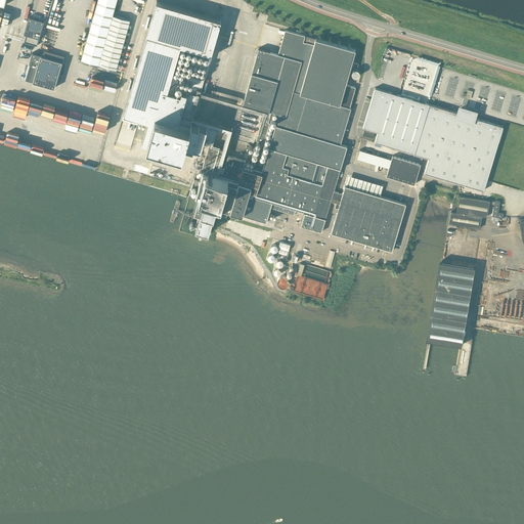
[(113,15),(117,0),(97,0),(81,59),(116,69),(130,19),(113,15)]
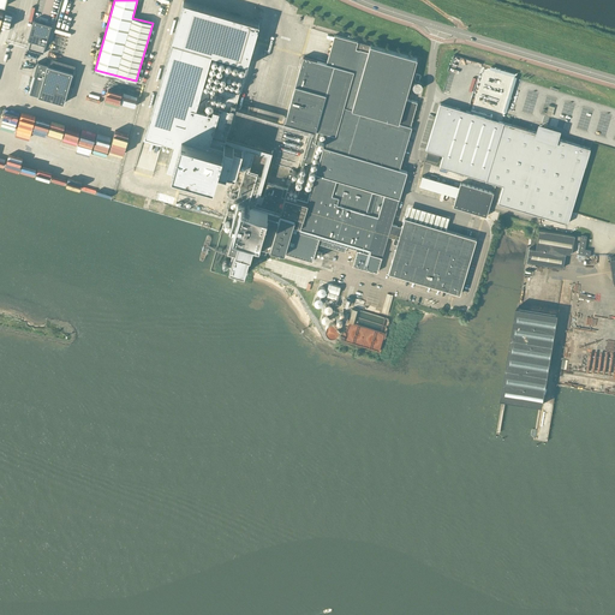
[(260,23),(184,1),(145,133),(174,142),(167,166),(214,180),(218,167),(236,172),(243,147),(225,142),(260,23)]
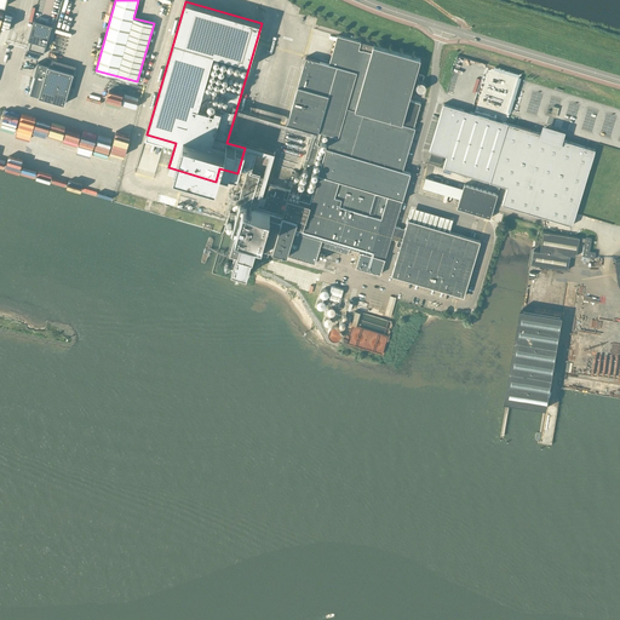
[(34,19),(28,40),(32,40),(29,50),(44,53),(52,24),(34,19)]
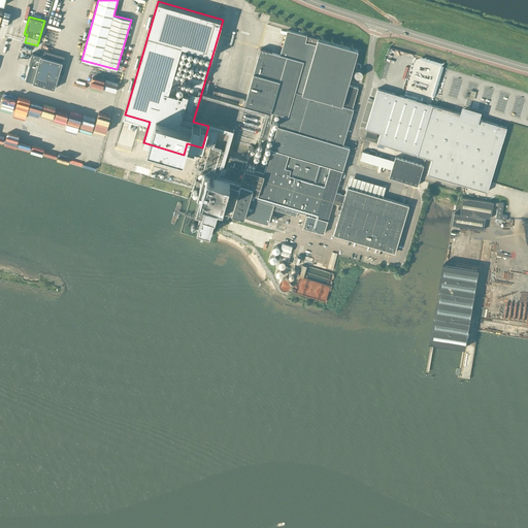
[(307,35),(305,41),(300,60),(260,48),(244,103),(267,110),(258,140),(263,142),(258,160),(254,171),(244,168),(246,162),(230,157),(225,173),(216,171),(218,163),(218,164),(219,161),(221,161),(224,150),(222,149),(222,147),(210,144),(211,143),(207,142),(204,151),(207,152),(205,159),(210,161),(202,191),(200,190),(199,193),(201,193),(198,203),(204,204),(197,230),(210,234),(216,213),(220,215),(222,210),(268,224),(273,209),(296,216),(298,210),(307,213),(303,227),(324,233),(342,169),(343,170),(350,146),(342,144),(354,108),(341,105),(353,67),(358,50),(307,35)]
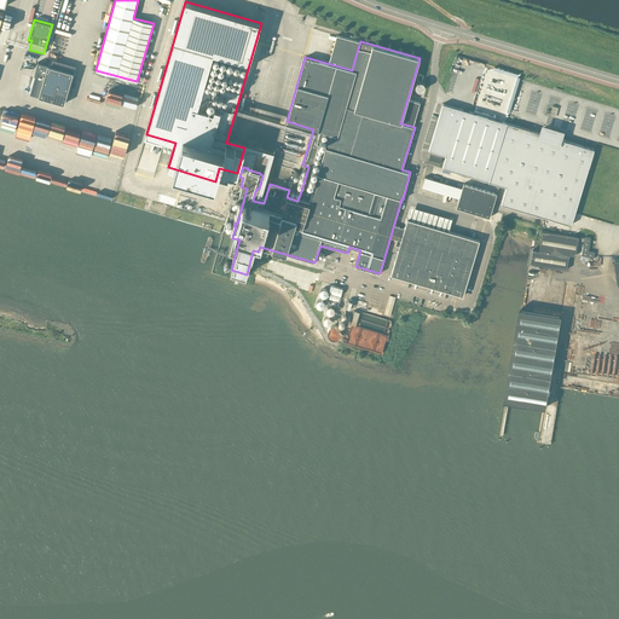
[(35,75),(29,93),(64,104),(73,76),(74,73),(73,73),(50,65),(48,65),(48,64),(39,62),(34,75),(35,75)]
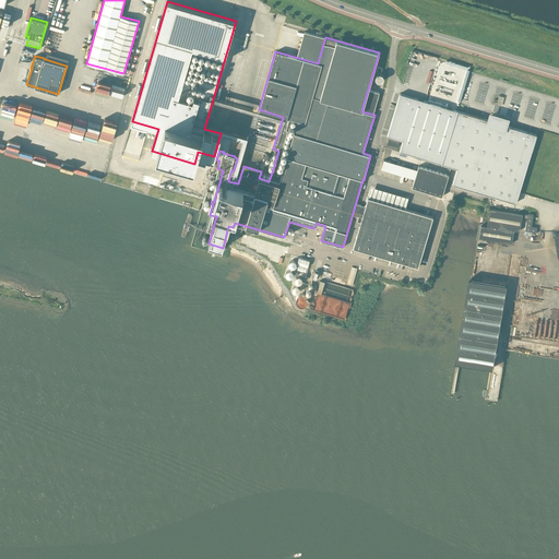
[(117,81),(129,84),(131,76),(119,73),(117,81)]
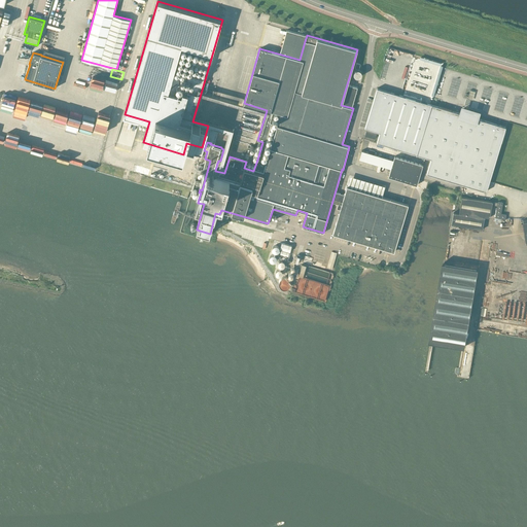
[(374,98),(365,128),(380,132),(377,142),(417,154),(432,105),(377,88),(374,98)]
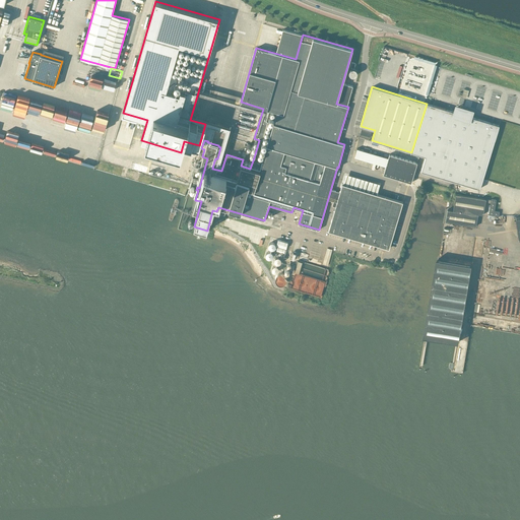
[(19,110),(39,114),(41,103),(23,99),(21,109),(17,108),(16,112),(18,113),(19,110)]
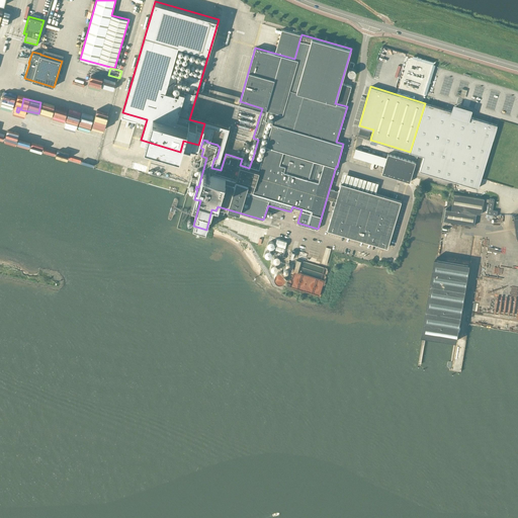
[(425,103),(410,152),(424,156),(419,170),(478,188),(497,124),(467,115),(469,110),(455,106),(453,111),(425,103)]
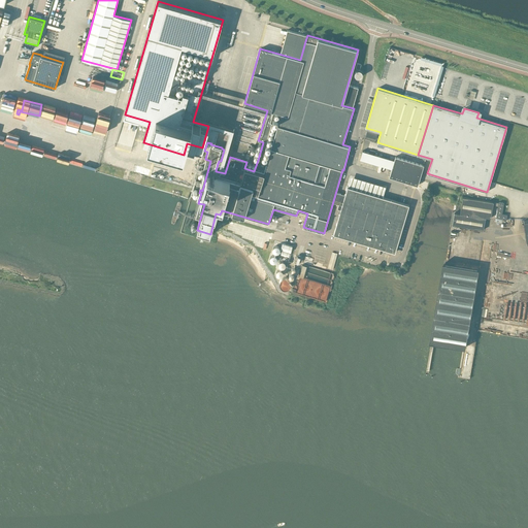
[(47,121),(86,130),(88,121),(50,111),(47,121)]
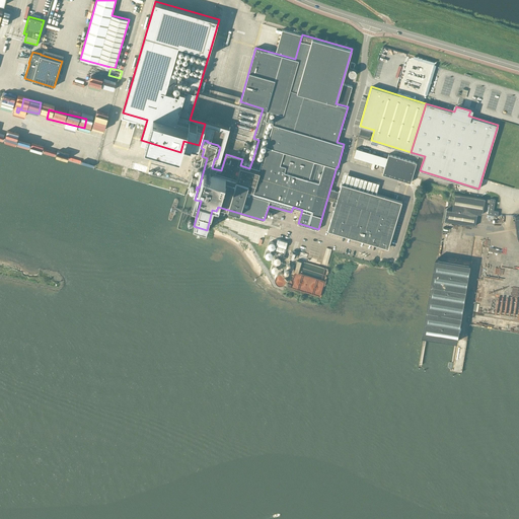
[(354,156),(385,165),(387,157),(356,148),(354,156)]
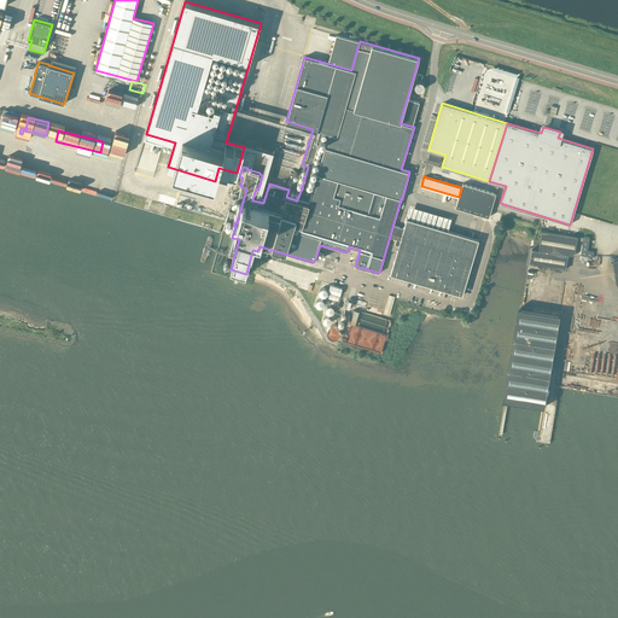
[(462,184),(461,187),(459,197),(455,208),(489,217),(496,193),(462,184)]
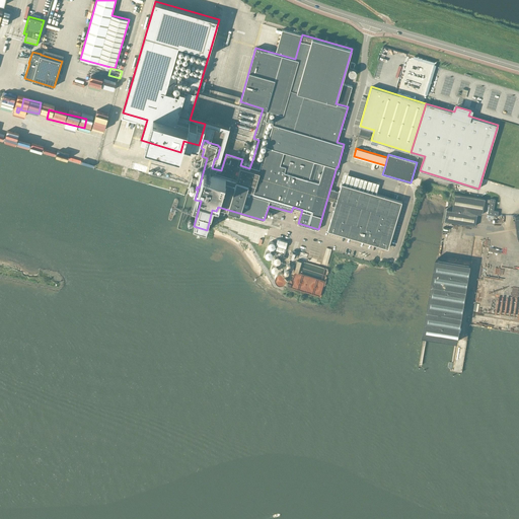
[(401,201),(342,183),(327,230),(388,247),(401,201)]
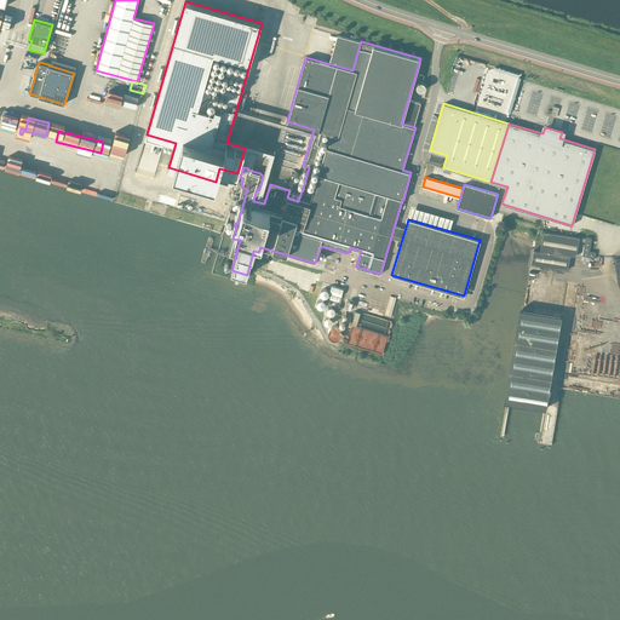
[(579,237),(543,231),(540,251),(533,250),(530,264),(567,270),(569,254),(577,256),(579,237)]
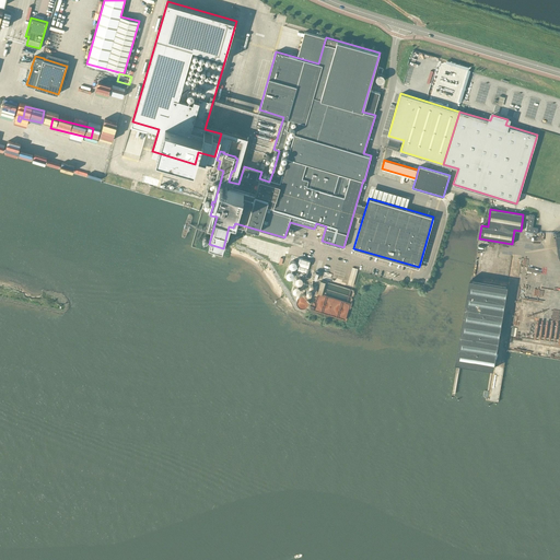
[(534,214),(529,214),(526,231),(537,233),(537,228),(533,226),(534,214)]
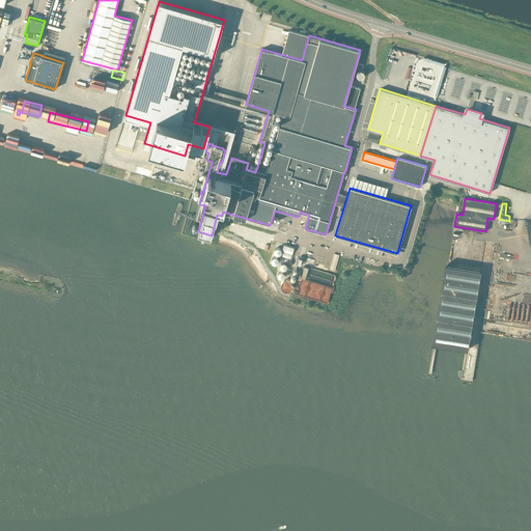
[(291,258),(294,247),(281,245),(280,251),(281,251),(281,257),(291,258)]
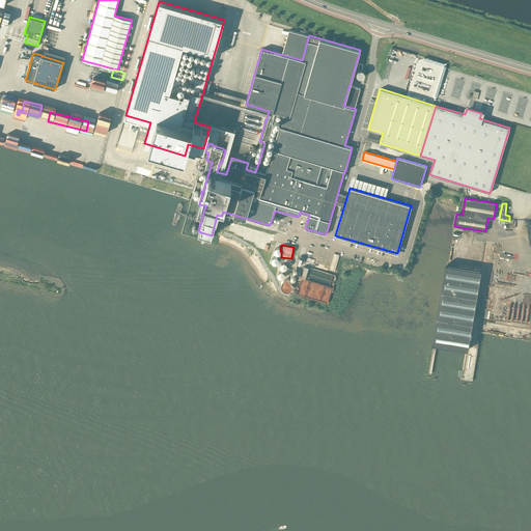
[(330,270),(335,271),(339,254),(334,253),(330,270)]
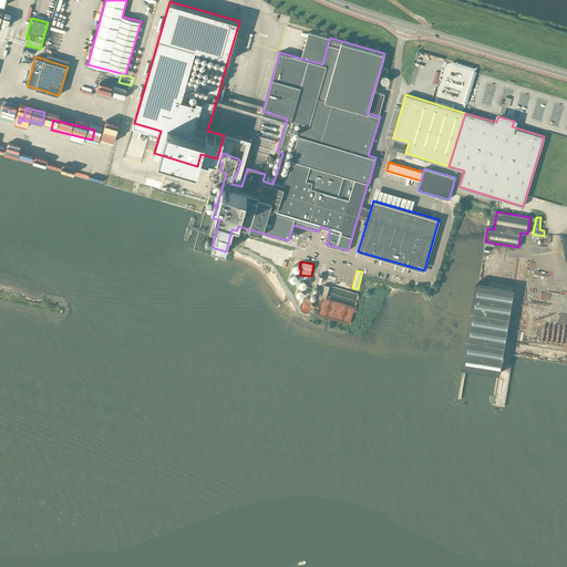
[(296,277),(296,287),(305,287),(305,281),(301,281),(301,277),(296,277)]
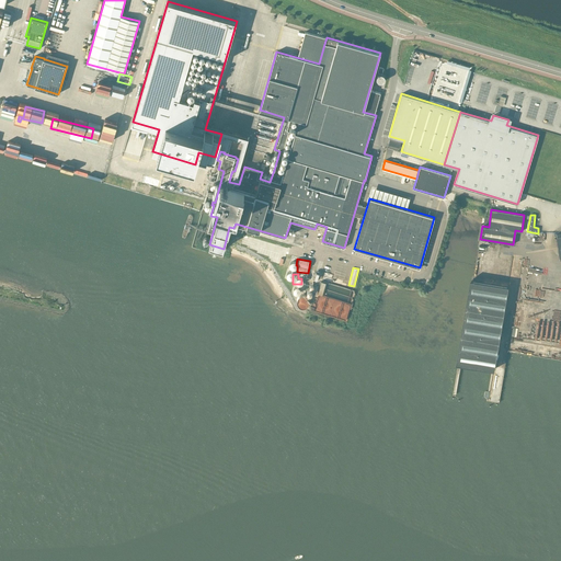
[(507,285),(472,279),(459,363),(494,369),(507,285)]
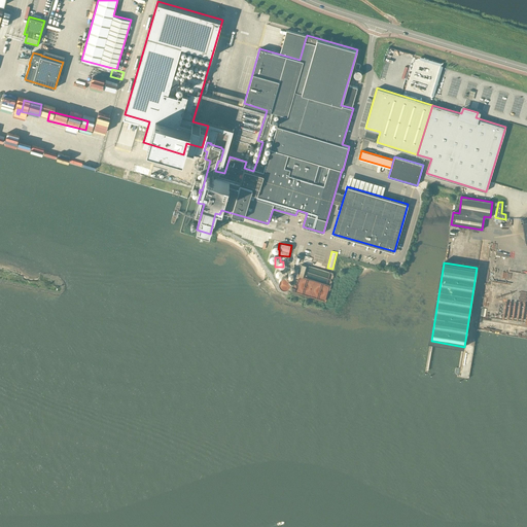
[(319,274),(320,274),(319,277),(325,280),(328,273),(320,270),(319,274)]
